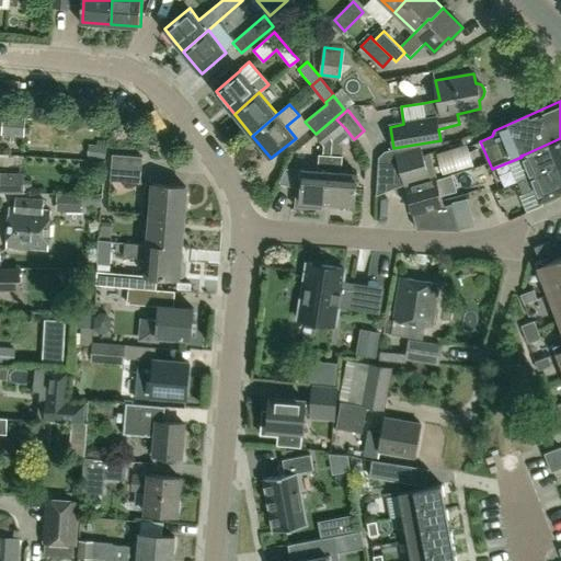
[(0,113),(0,128),(1,129),(0,135),(23,137),(24,116),(0,113)]
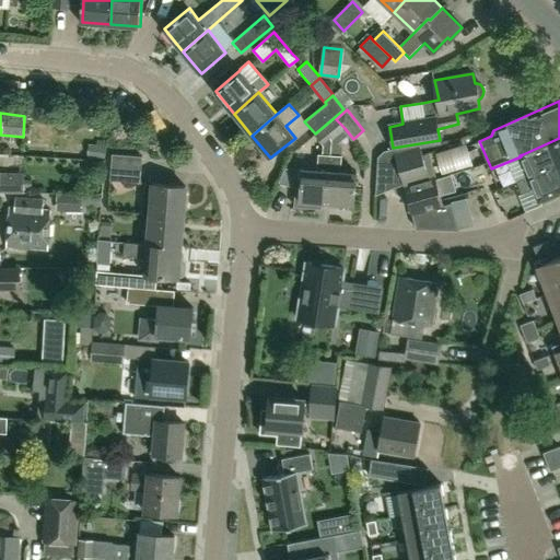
[(336,119),(315,136),(324,146),(331,140),(333,139),(345,128),(336,119)]
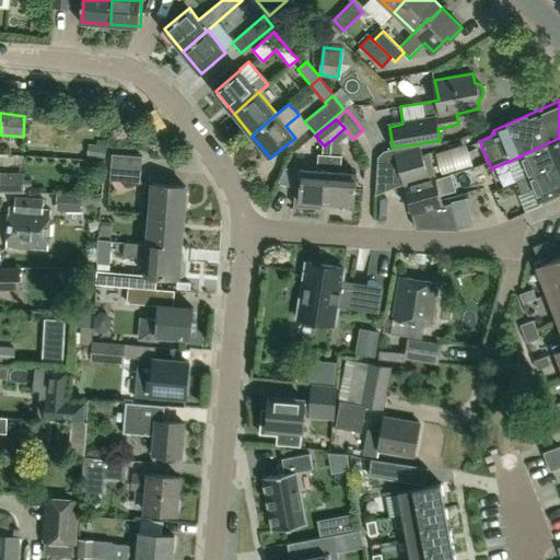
[(528,176),(559,163),(559,138),(523,154),(520,155),(521,156),(528,176)]
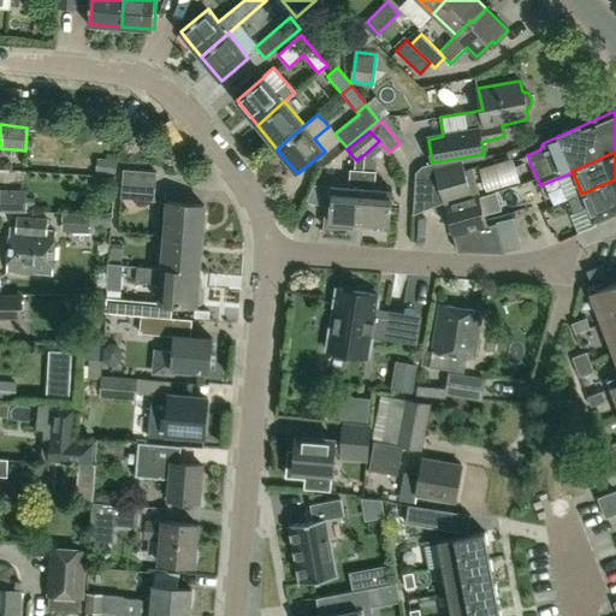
[(445,203),(471,196),(461,159),(484,155),(484,154),(432,163),(433,164),(444,202),(445,203)]
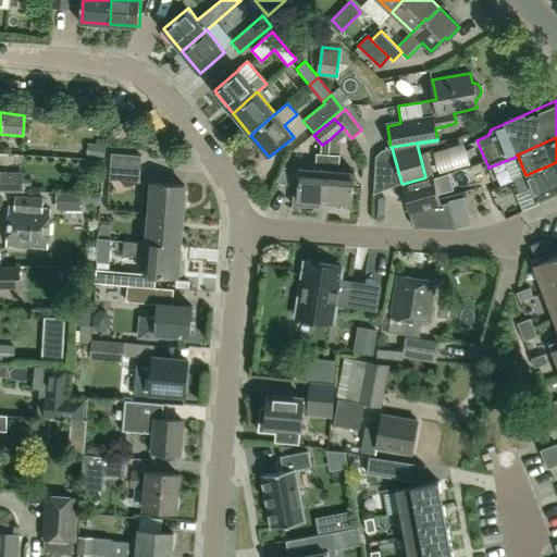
[(438,171),(480,166),(478,144),(436,147),(438,171)]
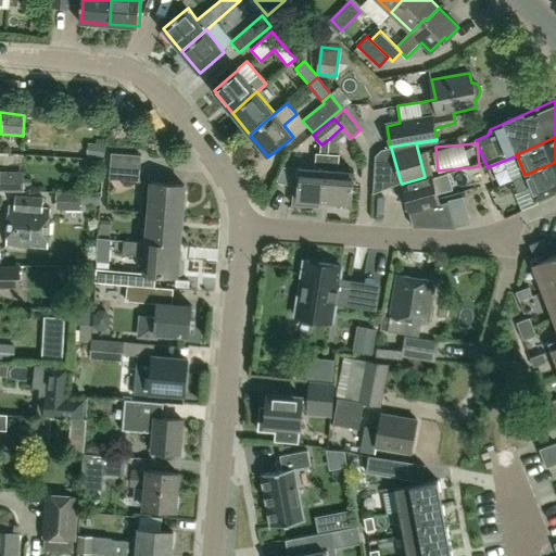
[(375,192),(401,182),(391,148),(381,150),(376,156),(375,192)]
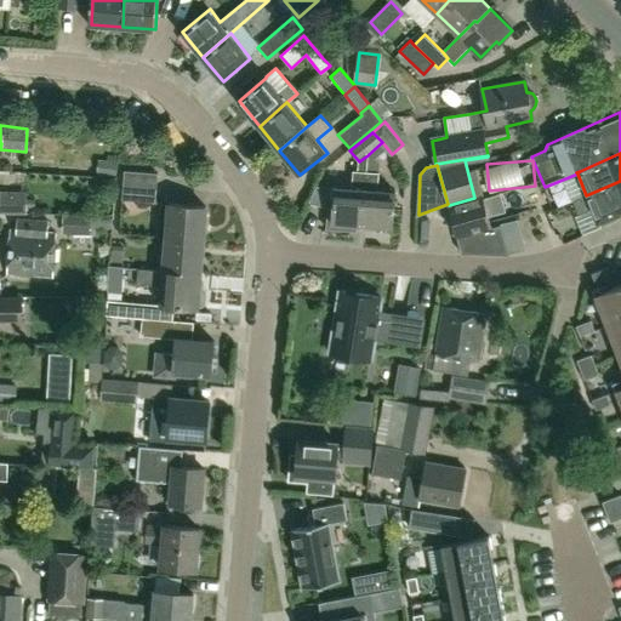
[(124,184),(158,187),(159,172),(125,170),(124,184)]
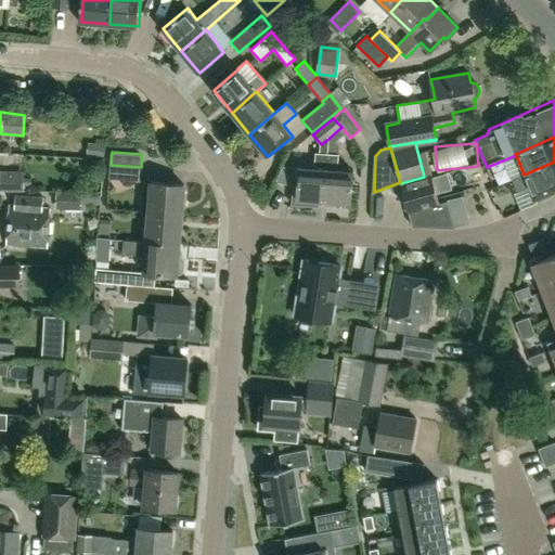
[(315,153),(314,169),(299,168),(298,184),(293,184),(292,205),(312,206),(312,201),(324,201),(326,169),(327,153),(315,153)]
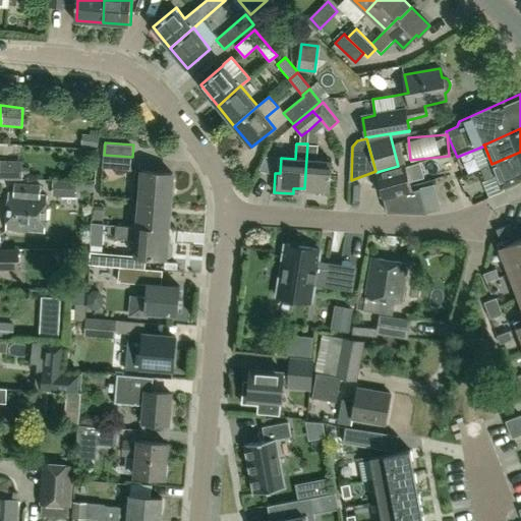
[(332,161),(317,160),(319,145),(307,143),(306,159),(304,188),(330,190),(332,161)]
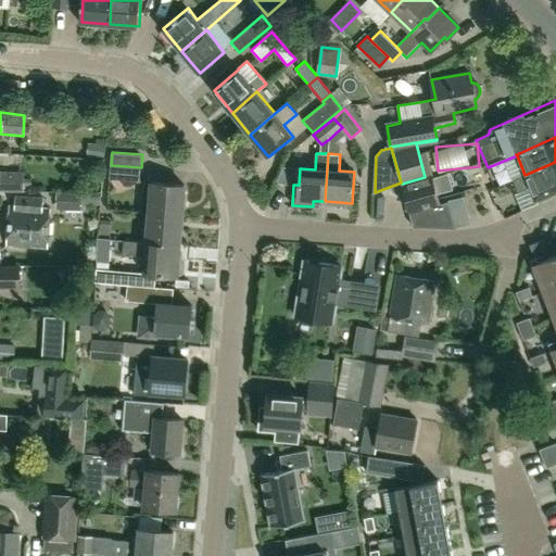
[(555,162),(525,175),(514,180),(519,192),(532,187),(536,199),(555,191),(555,189),(555,188),(555,162)]
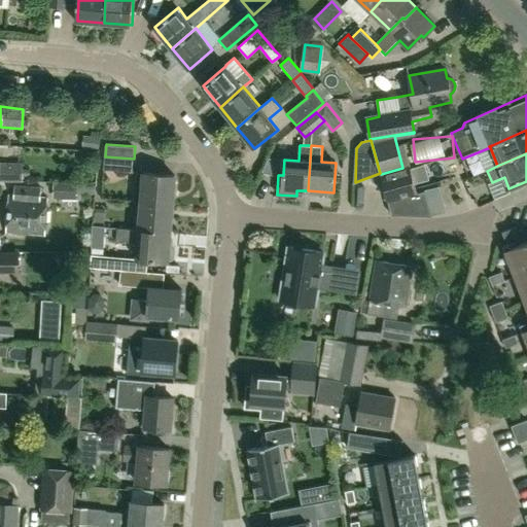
[(133,171),(134,159),(105,156),(104,169),(133,171)]
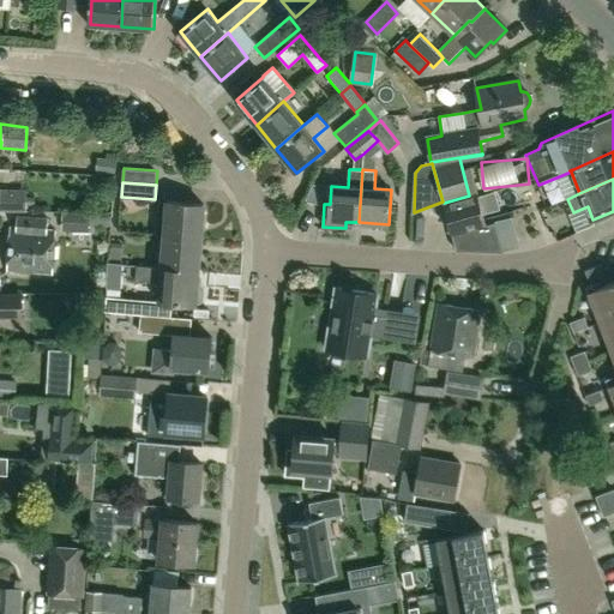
[(0,211),(26,211),(26,190),(0,188),(0,211)]
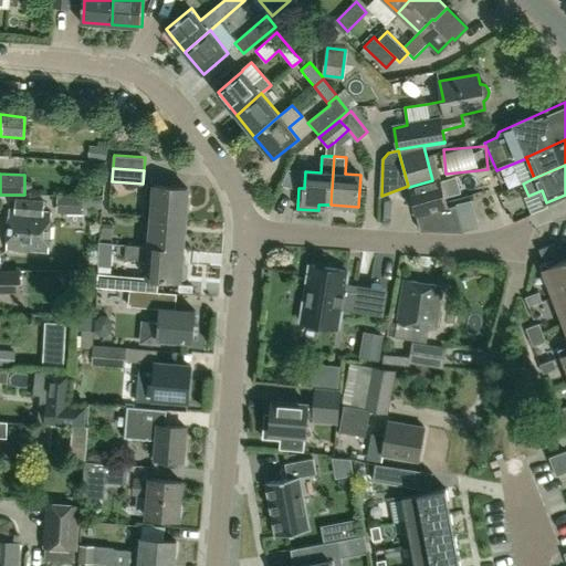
[(449,207),(448,206),(440,178),(432,180),(409,187),(418,217),(449,207)]
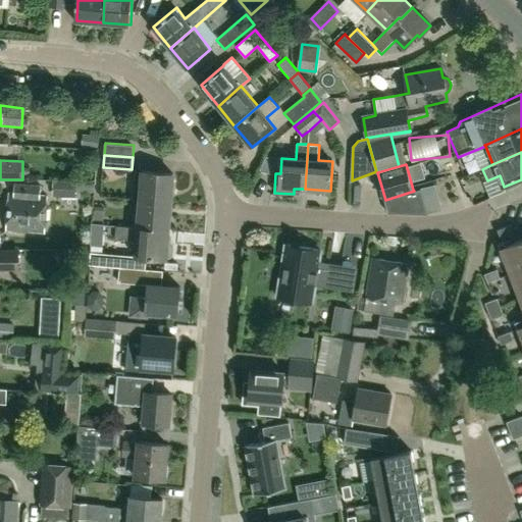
[(140,199),(171,202),(173,173),(143,170),(140,199)]
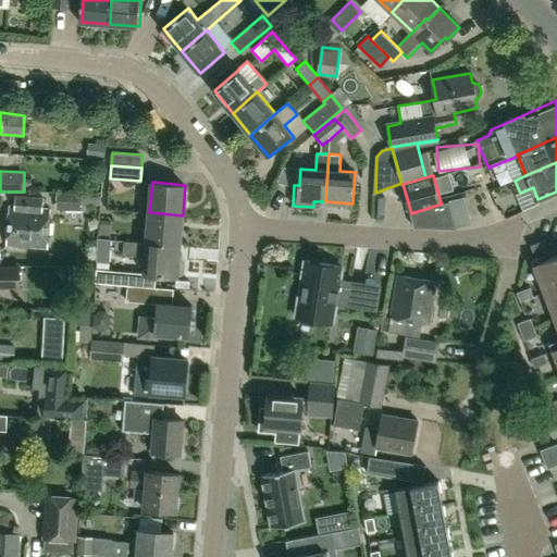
[(42,208),(42,198),(15,196),(14,207),(9,206),(7,245),(48,248),(51,209),(42,208)]
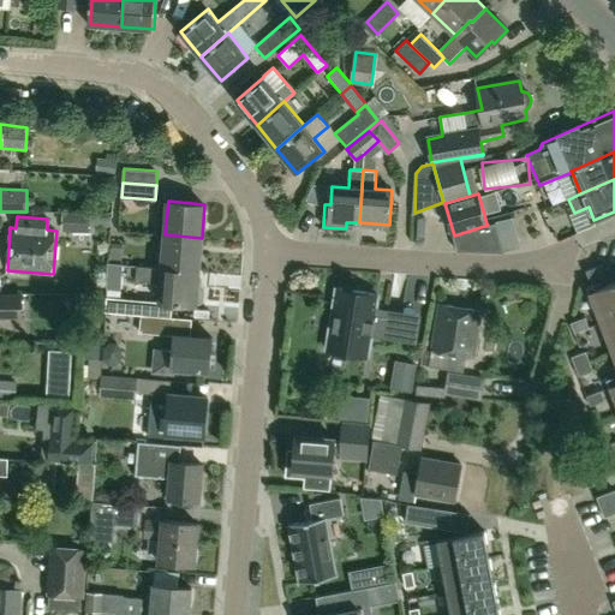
[(520,216),(500,221),(506,246),(526,242),(520,216)]
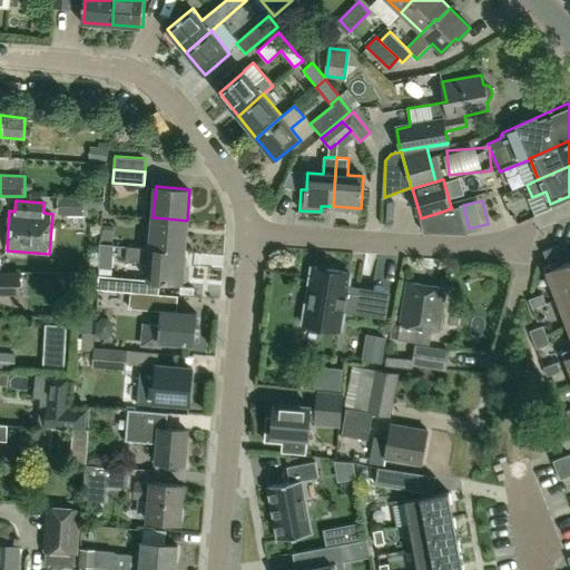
[(452,208),(421,218),(424,232),(468,233),(460,205),(451,207),(452,208)]
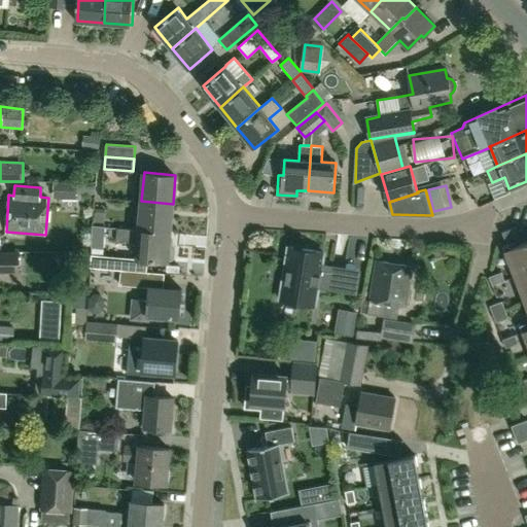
[(170,233),(173,204),(141,201),(139,230),(170,233)]
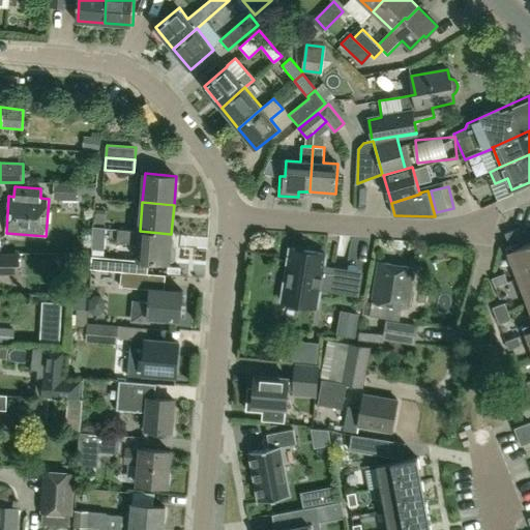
[(174,246),(170,246),(171,234),(140,231),(118,229),(117,242),(139,244),(138,260),(148,261),(169,263),(169,261),(173,262),(175,260),(176,249),(174,246)]
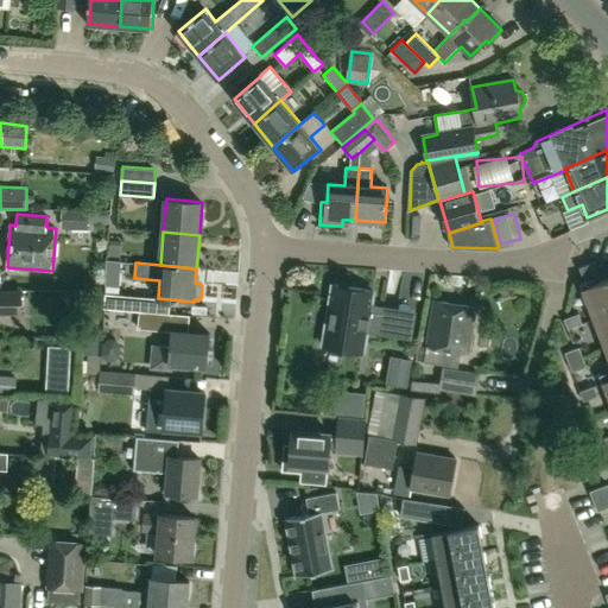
[(581,280),(599,273),(595,264),(577,271),(581,280)]
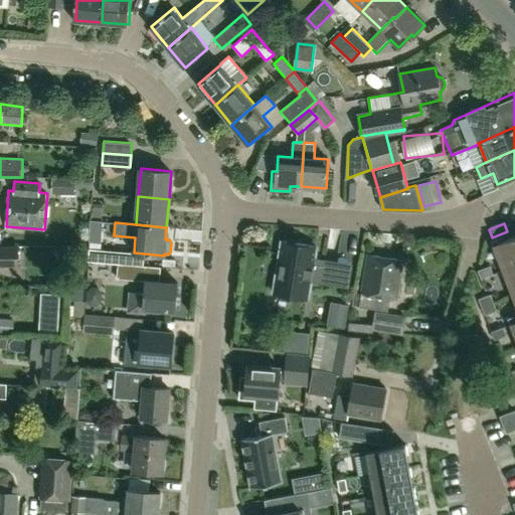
[(514,237),(499,243),(514,286),(514,409),(500,416),(506,434),(514,430),(514,237)]
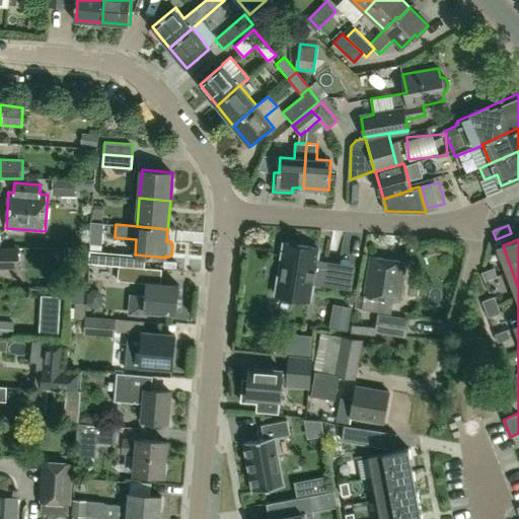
[(335,286),(339,265),(316,262),(318,249),(285,244),(277,296),(310,301),(313,282),(335,286)]
